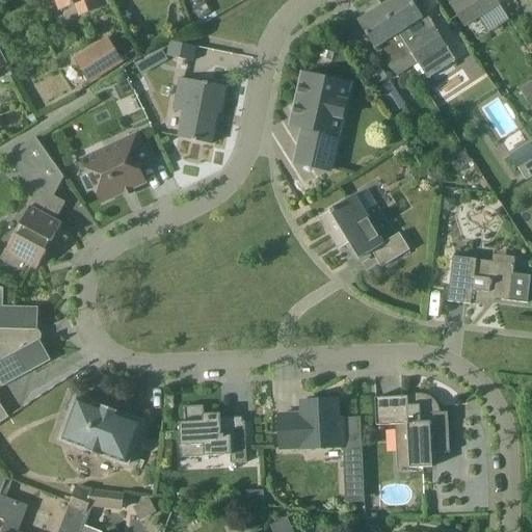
[(56,0),(61,11),(77,6),(82,18),(113,6),(109,0),(56,0)]
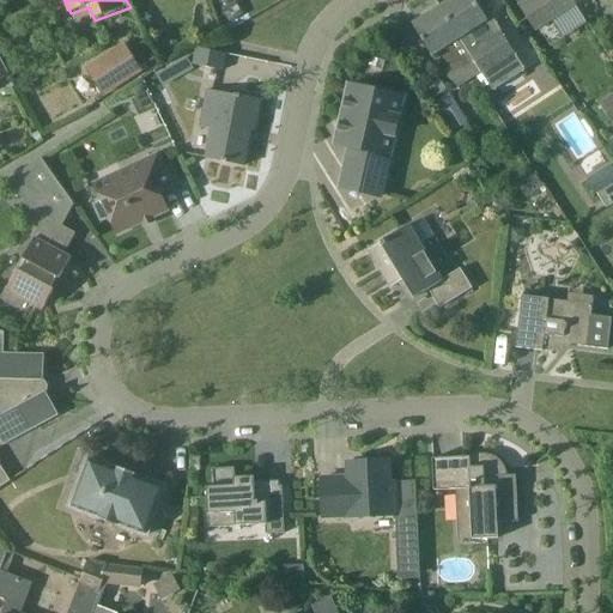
[(461,38),(481,72),(484,76),(495,92),(526,72),(503,35),(497,38),(486,23),(489,22),(474,0),(454,0),(442,8),(461,38)]
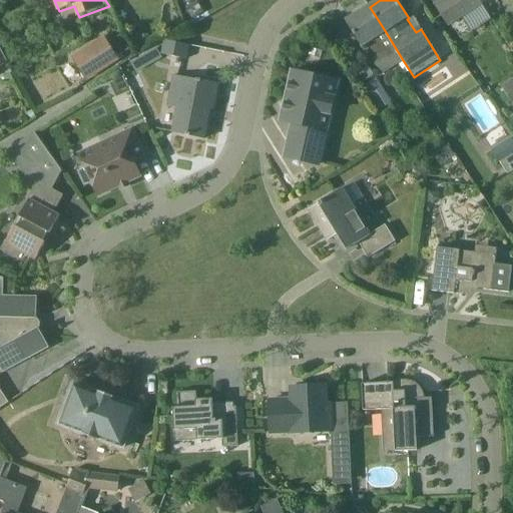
[(431,0),(449,26),(483,4),(479,0),(431,0)]
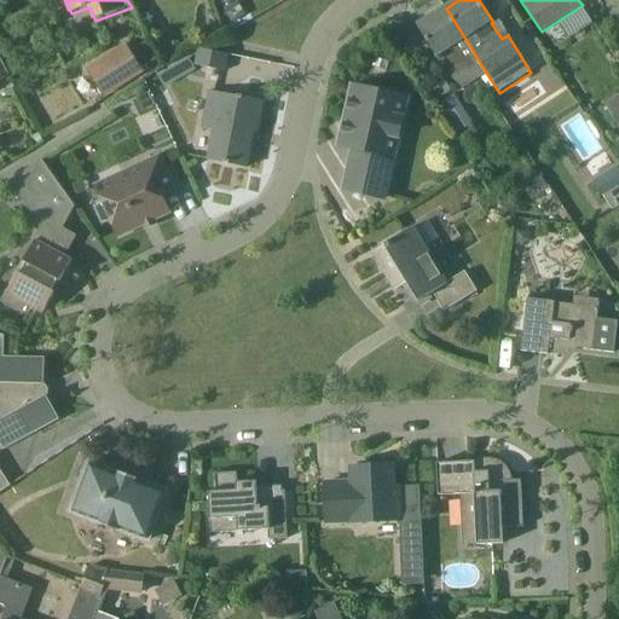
[(246,13),(237,1),(225,9),(233,21),(246,13)]
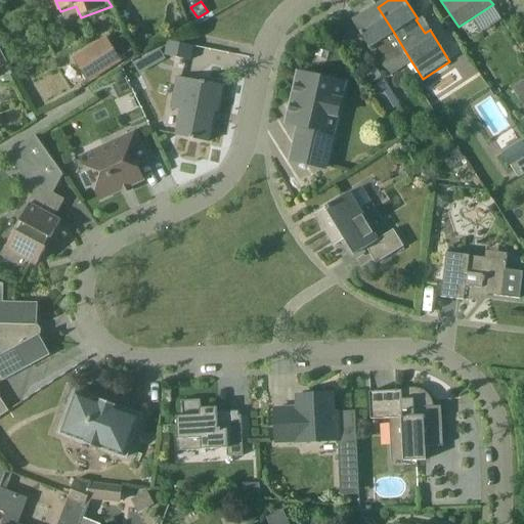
[(394,33),(378,7),(353,22),(370,48),(377,44),(386,58),(383,60),(391,75),(411,61),(394,33)]
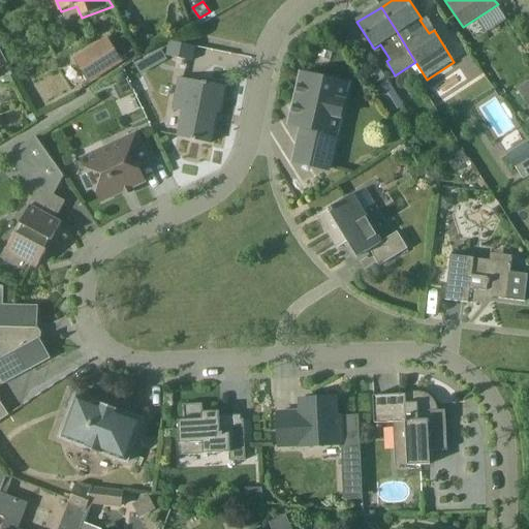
[(154,34),(144,35),(144,45),(155,45),(154,34)]
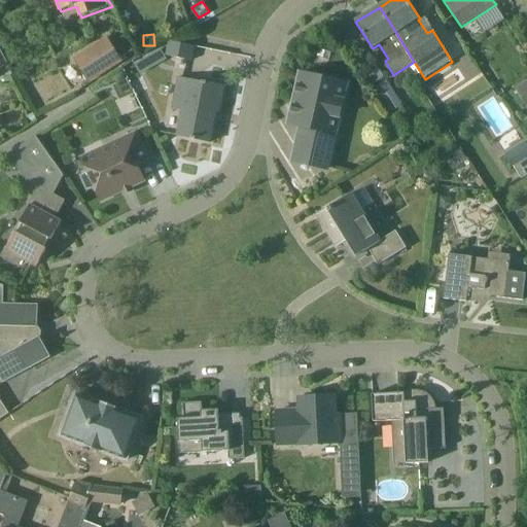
[(72,62),(88,88),(123,66),(108,41),(72,62)]
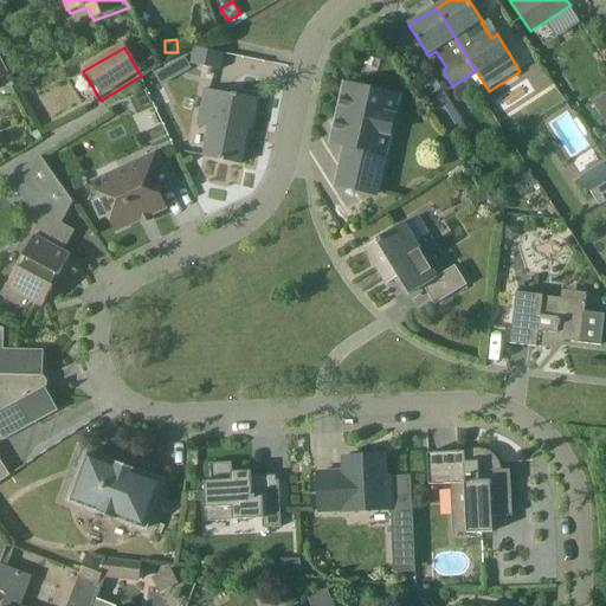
[(194,47),(194,49),(191,64),(220,71),(224,53),(194,47)]
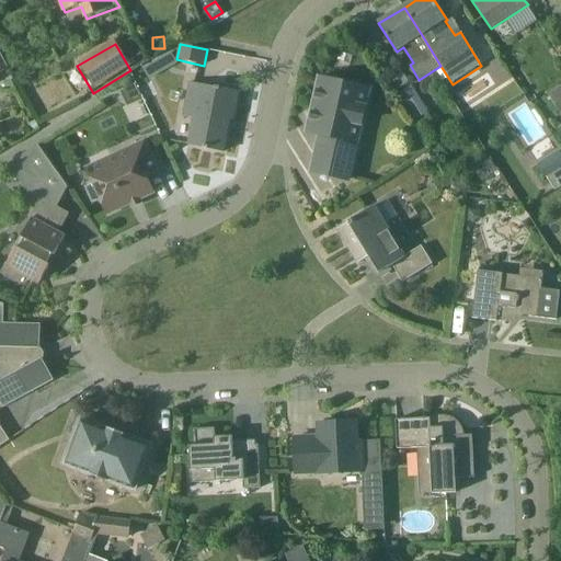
[(172,53),(157,61),(163,72),(179,64),(172,53)]
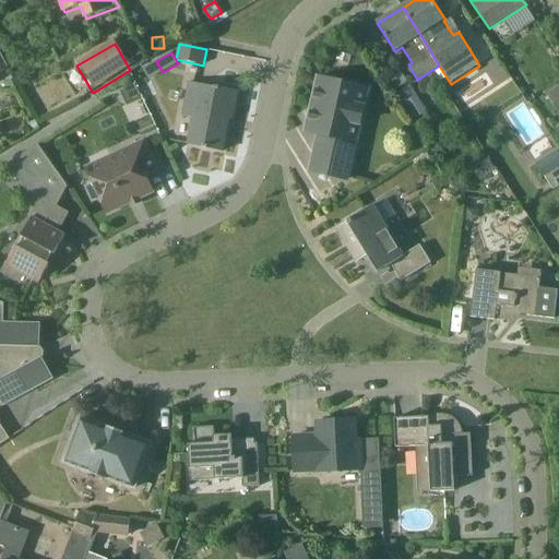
[(389,78),(396,90),(407,82),(401,70),(389,78)]
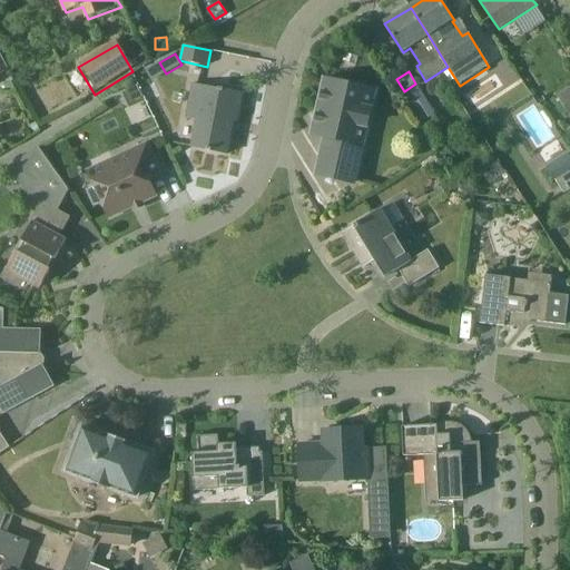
[(317,175),(354,184),(376,90),(325,79),(313,135),(326,137),(317,175)]
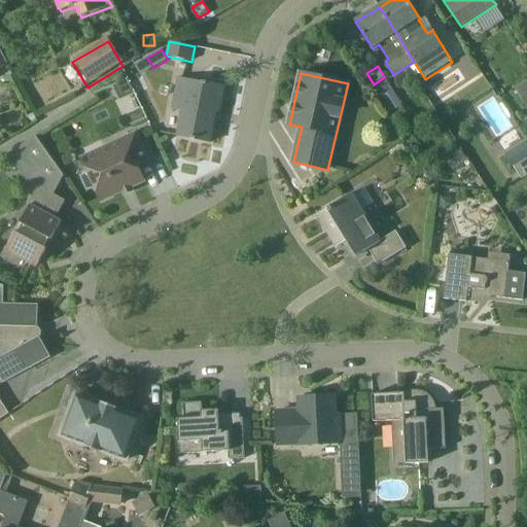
[(129,78),(116,84),(121,95),(134,89),(129,78)]
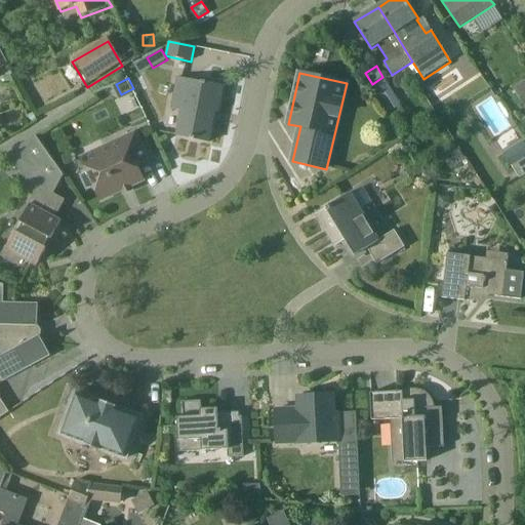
[(202,82),(178,78),(172,110),(182,112),(176,136),(209,143),(215,112),(219,112),(225,86),(202,81),(202,82)]
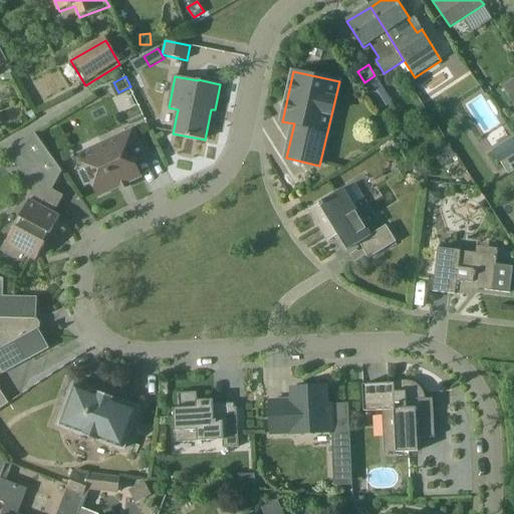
[(513,81),(504,88),(513,103),(513,81)]
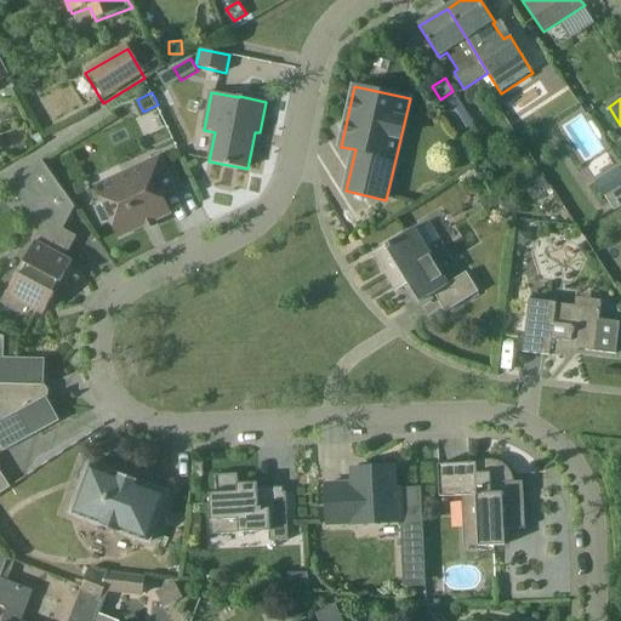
[(461,132),(474,124),(466,109),(453,118),(461,132)]
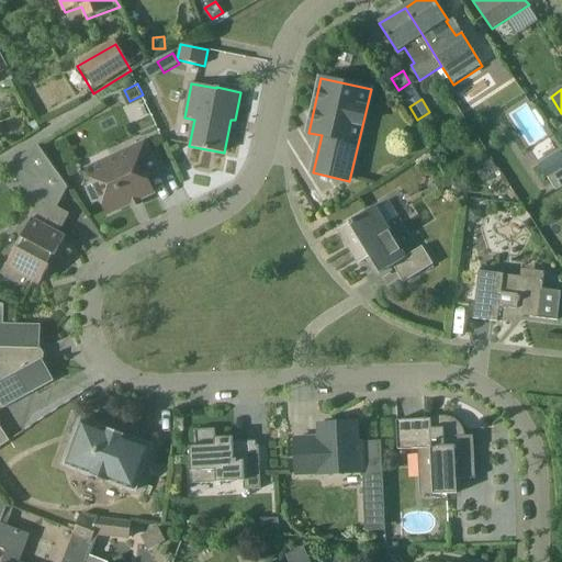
[(102,201),(109,215),(155,194),(147,178),(160,171),(146,142),(87,169),(94,184),(86,188),(93,204),(102,201)]
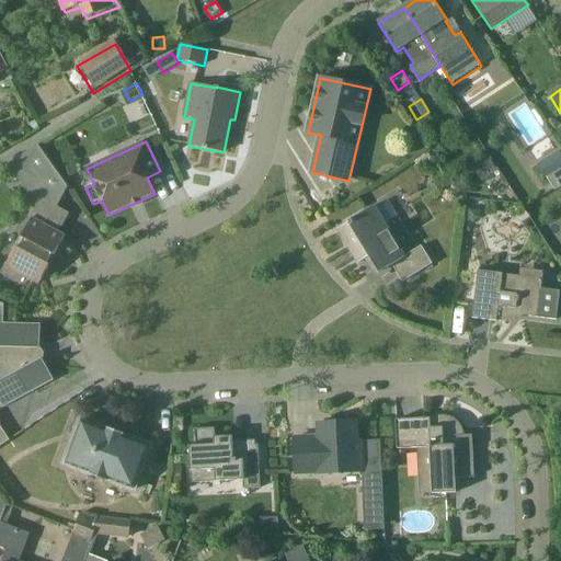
[(57,171),(38,145),(13,161),(32,187),(57,171)]
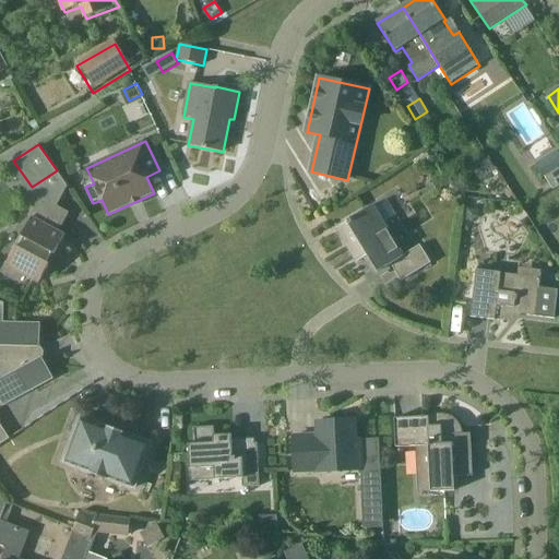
[(537,165),(548,179),(558,170),(558,154),(556,151),(537,165)]
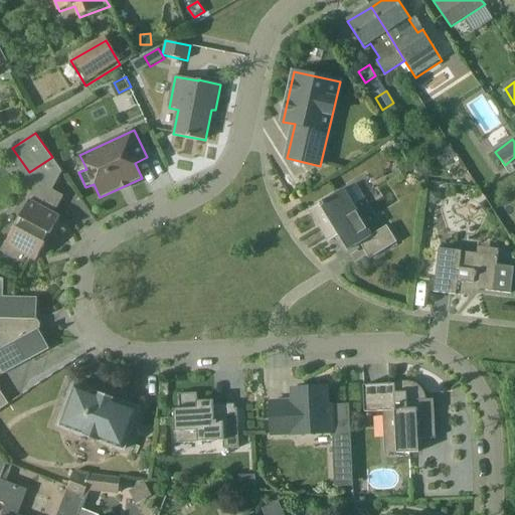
[(450,146),(435,155),(442,166),(457,157),(450,146)]
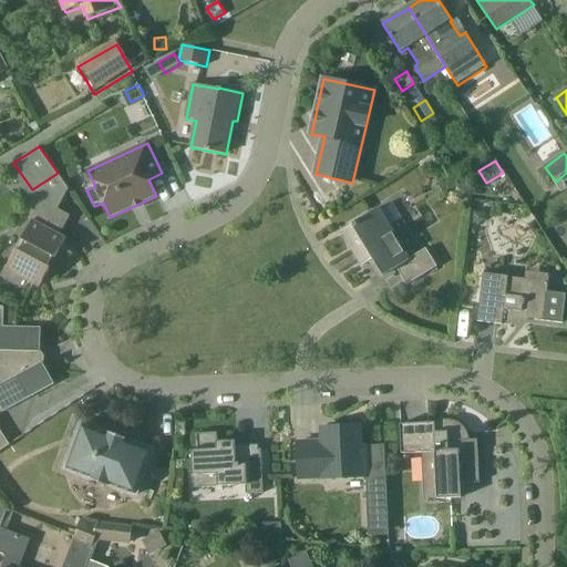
[(60,232),(68,217),(43,205),(33,222),(32,222),(22,240),(24,241),(19,251),(17,250),(7,269),(8,270),(4,276),(20,285),(23,278),(40,287),(51,268),(49,267),(53,257),(55,258),(66,239),(58,235),(60,232)]
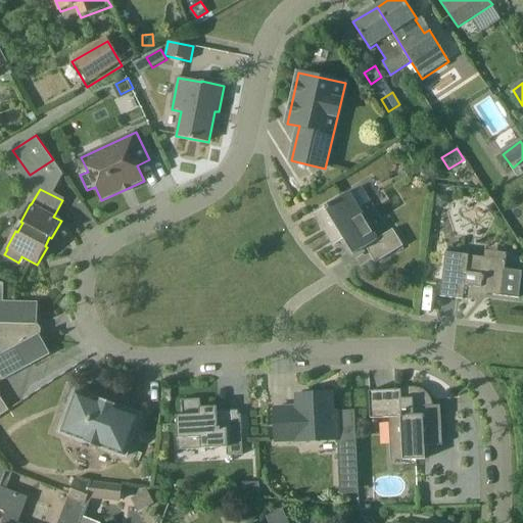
[(325,208),(315,215),(334,246),(344,240),(353,255),(367,247),(376,264),(403,246),(393,230),(378,239),(349,192),(324,207),(325,208)]
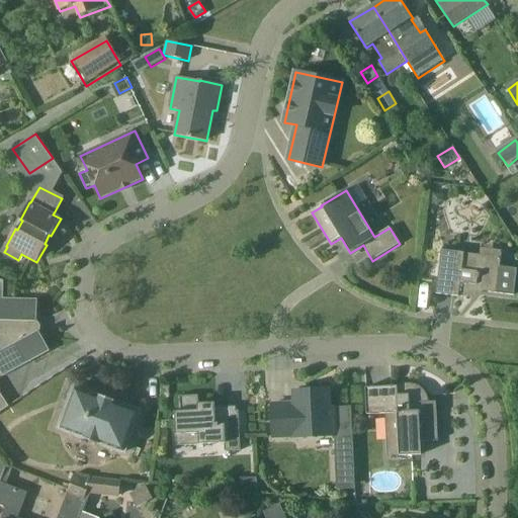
[(443,193),(433,192),(432,202),(437,203),(442,199),(443,193)]
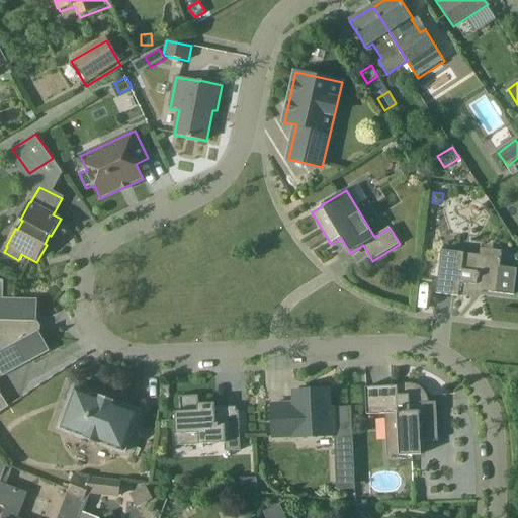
[(476,295),(481,291),(514,295),(517,269),(501,267),(502,254),(502,251),(482,249),(481,256),(464,254),(464,253),(442,251),(437,294),(459,296),(459,294),(476,296),(476,295)]
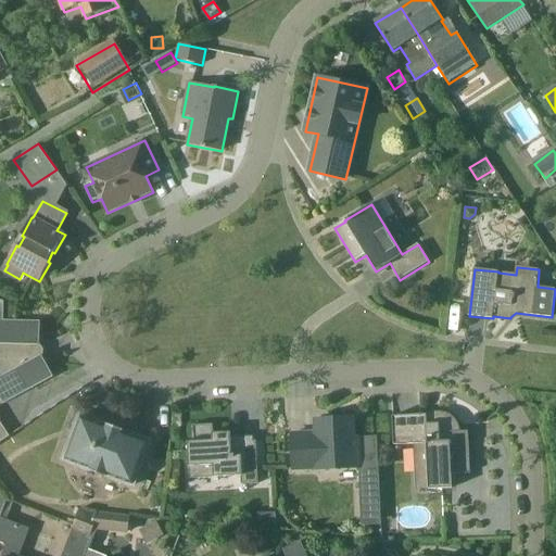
[(0,320),(0,397),(3,404),(54,378),(42,356),(39,357),(36,346),(40,346),(40,321),(0,320)]
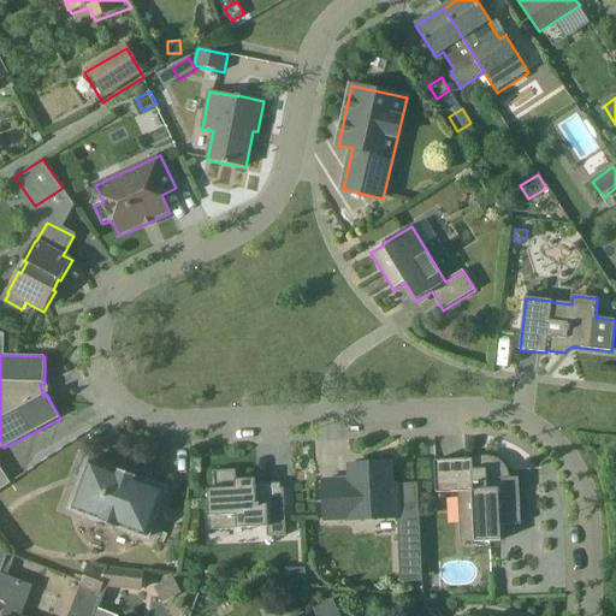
[(473,460),(437,461),(436,461),(437,493),(469,491),(469,492),(473,492),(475,543),(502,542),(501,526),(521,525),(520,478),(507,479),(507,475),(505,474),(505,473),(504,469),(502,467),(501,466),(499,465),(497,463),(493,462),(492,461),(489,461),(487,461),(486,460),(473,461),(473,460)]
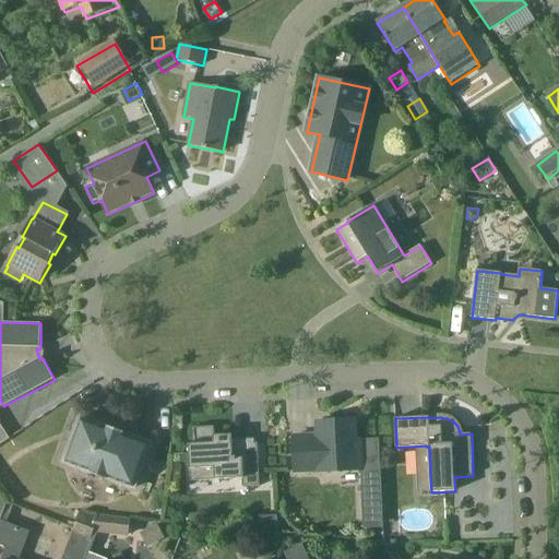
[(67,464),(90,472),(88,474),(91,474),(107,480),(109,482),(110,479),(132,488),(134,489),(135,487),(151,447),(152,444),(150,443),(127,435),(127,433),(106,426),(106,427),(83,419),(81,418),(80,420),(81,420),(66,461),(64,463),(67,464)]
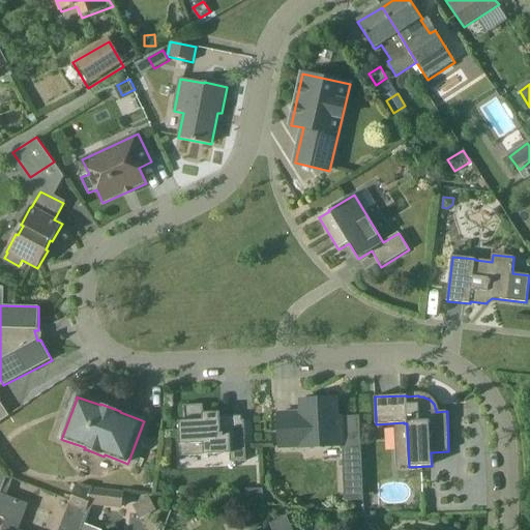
[(344,446),(347,502),(363,501),(359,416),(339,418),(337,399),(301,401),(302,413),(278,414),(280,448),(303,447),(303,448),(344,446)]
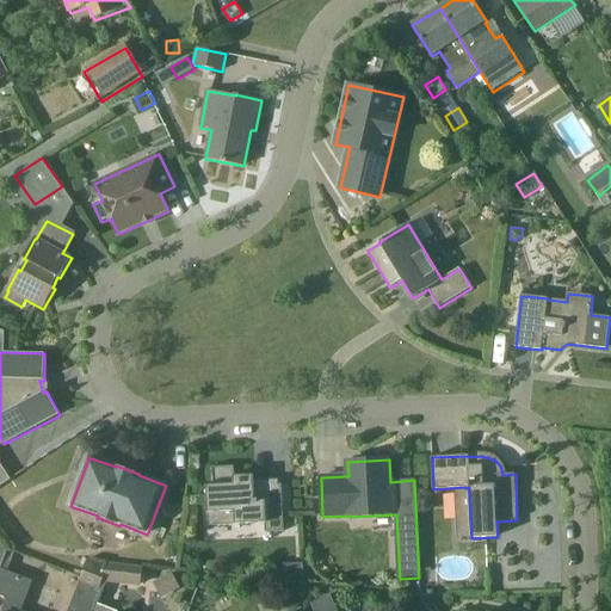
[(0,487),(11,480),(0,462),(0,487)]
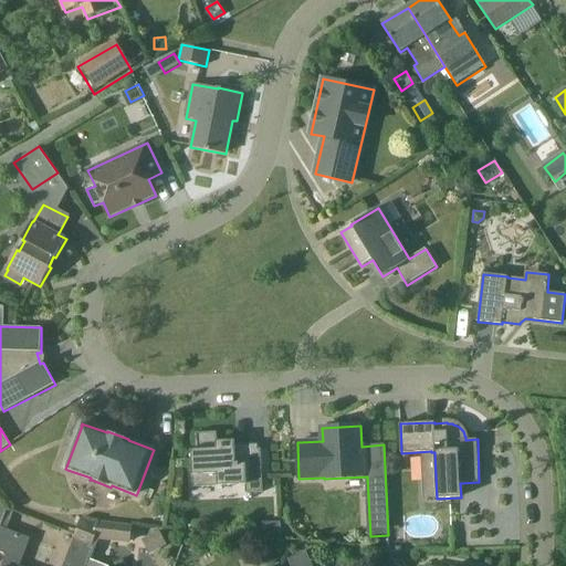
[(263,493),(261,449),(236,450),(234,440),(218,441),(217,432),(197,433),(197,450),(191,450),(192,475),(218,474),(218,486),(245,485),(247,494),(263,493)]
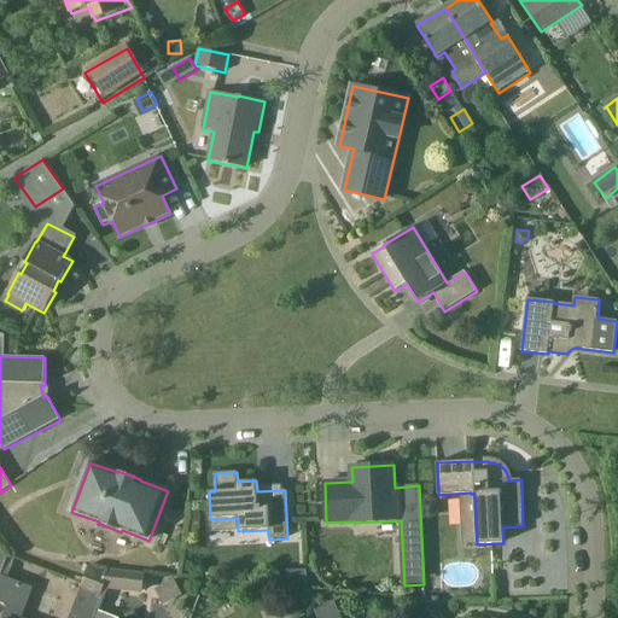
[(10,558),(0,581),(0,602),(7,606),(3,617),(22,617),(34,589),(9,578),(16,560),(10,558)]
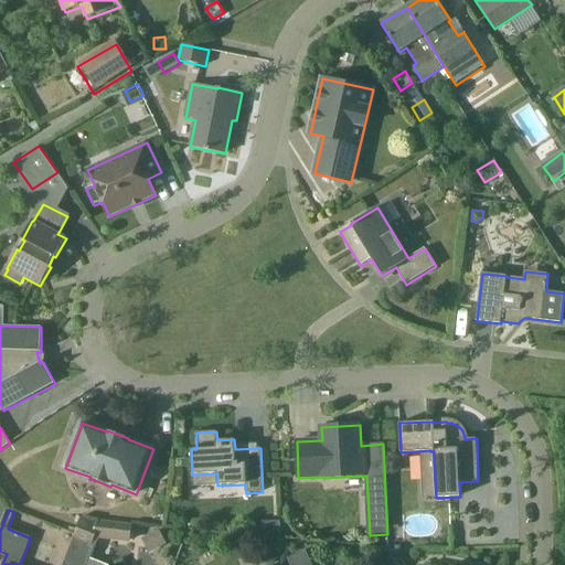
[(82,519),(63,564),(88,564),(99,539),(134,543),(136,526),(100,522),(99,525),(82,519)]
